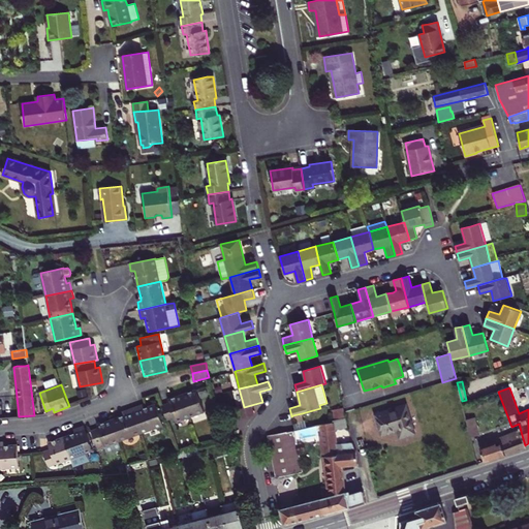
[(76,391),(79,398),(88,396),(86,389),(76,391)]
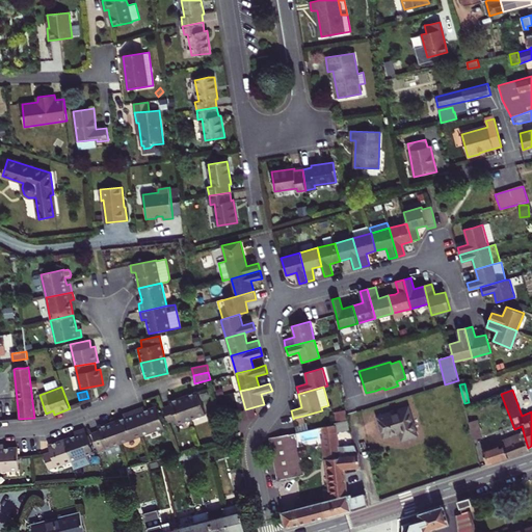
[(191,420),(206,415),(197,392),(183,397),(191,420)]
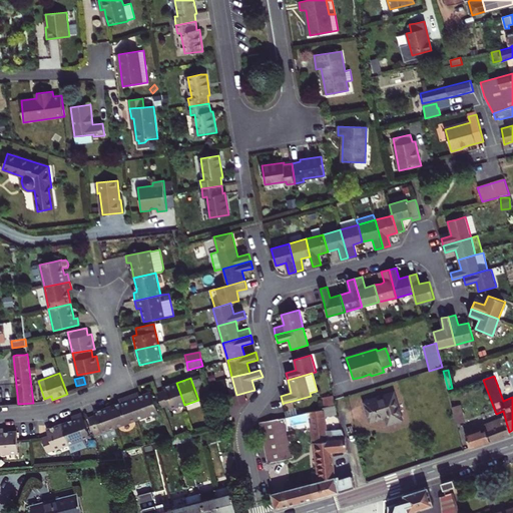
[(170,410),(184,405),(176,383),(162,388),(163,391),(157,394),(162,408),(168,405),(170,410)]
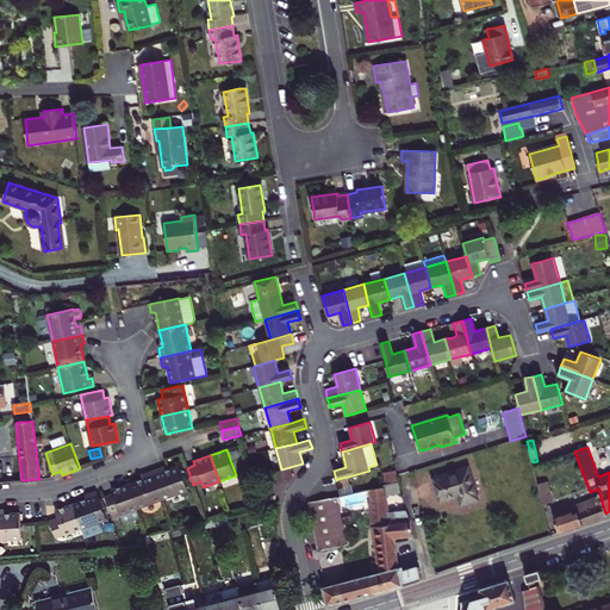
[(153,471),(163,499),(188,491),(180,466),(167,471),(163,472),(161,468),(153,471)]
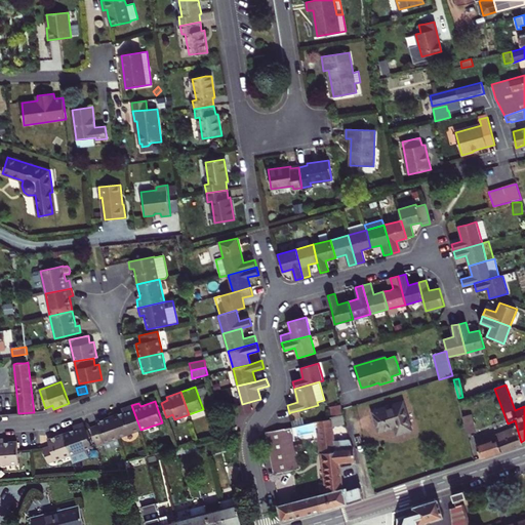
[(249,402),(242,404),(238,405),(240,414),(252,411),(249,402)]
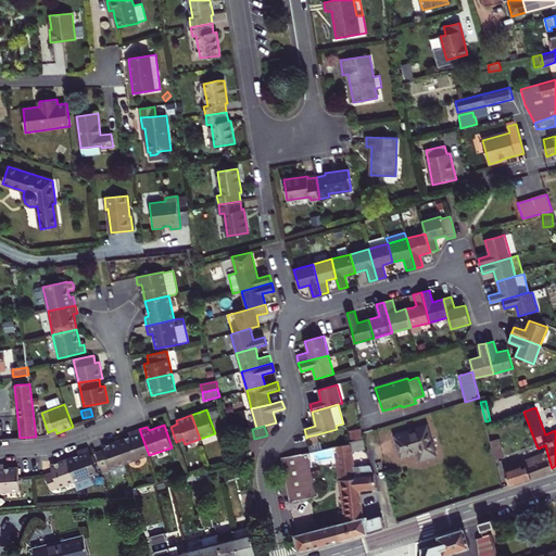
[(437,456),(427,426),(394,436),(401,457),(414,454),(413,450),(420,447),(421,451),(424,459),(437,456)]
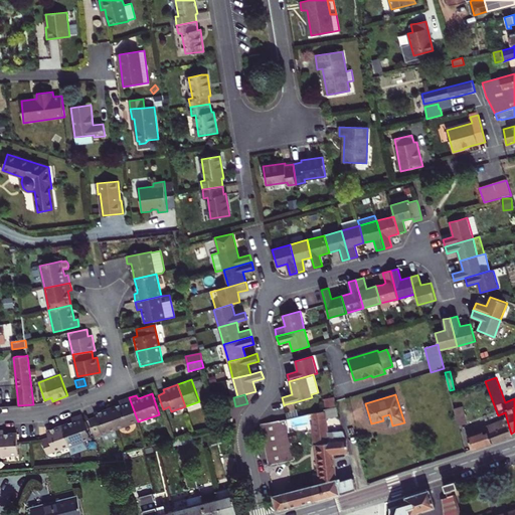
[(117,430),(138,421),(129,397),(122,400),(123,403),(120,404),(110,408),(117,430)]
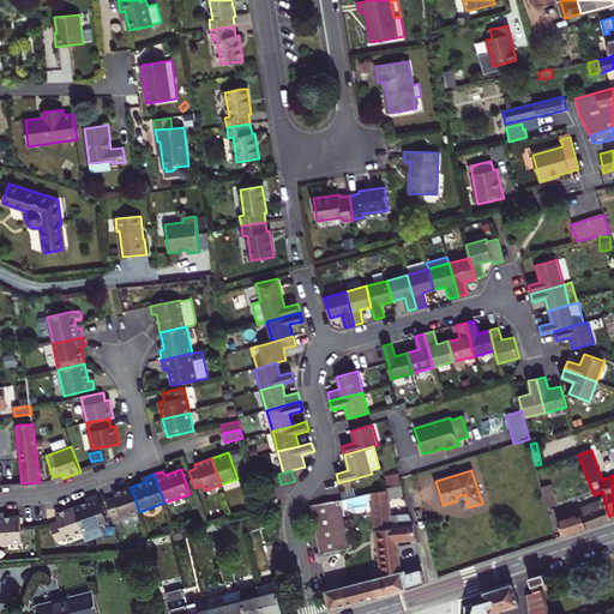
[(387,477),(390,486),(398,485),(396,475),(387,477)]
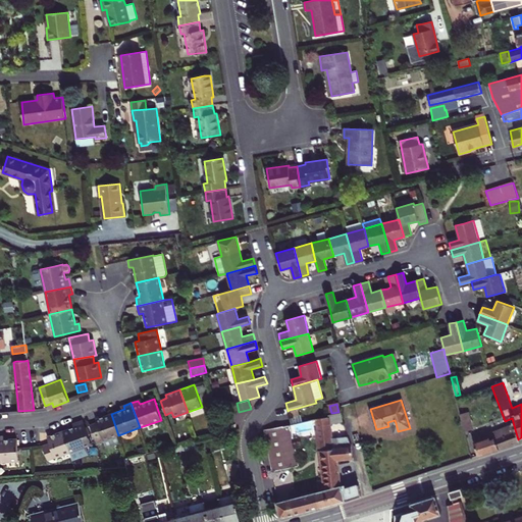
[(289,410),(291,417),(300,415),(298,408),(289,410)]
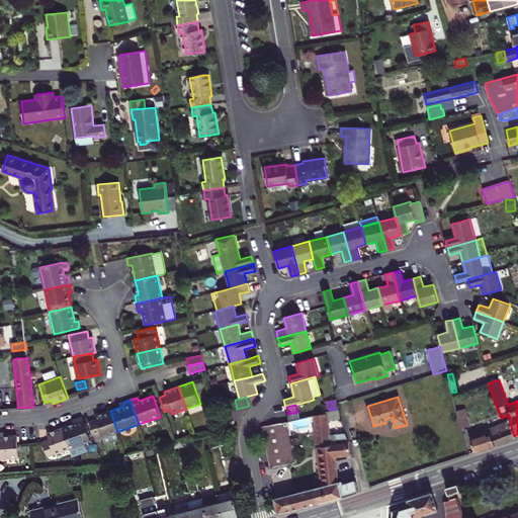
[(465,409),(457,411),(462,428),(469,426),(465,409)]
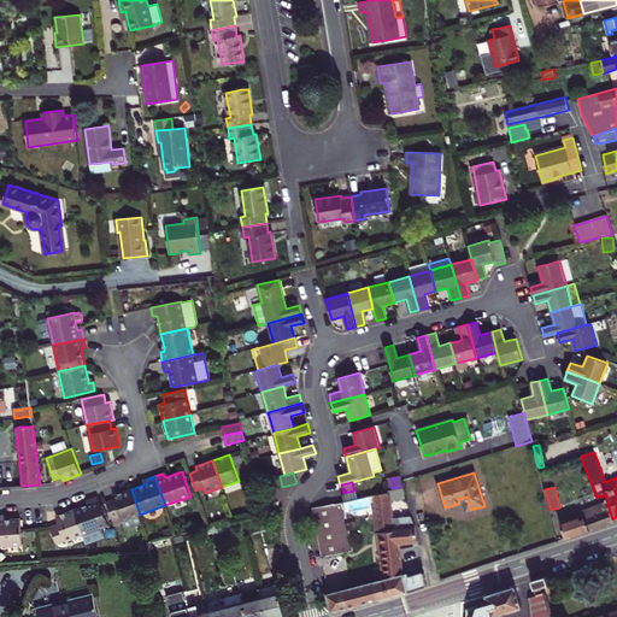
[(388,493),(391,500),(405,499),(405,498),(403,488),(387,491),(387,493),(388,493)]
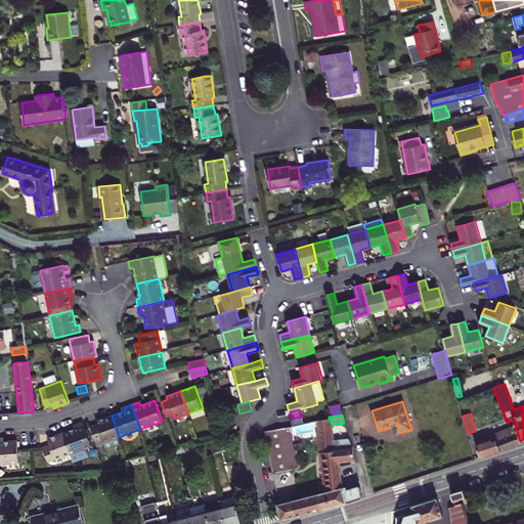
[(118,437),(119,437),(112,416),(96,421),(97,425),(90,427),(93,435),(95,441),(102,439),(106,449),(120,444),(118,437)]
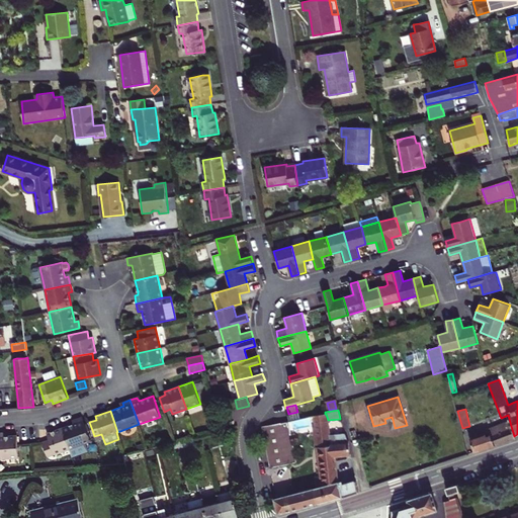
[(329,435),(328,420),(326,414),(325,414),(313,416),(317,448),(319,448),(323,478),(323,480),(334,479),(334,477),(337,476),(336,460),(336,456),(350,455),(349,441),(344,433),(329,435)]
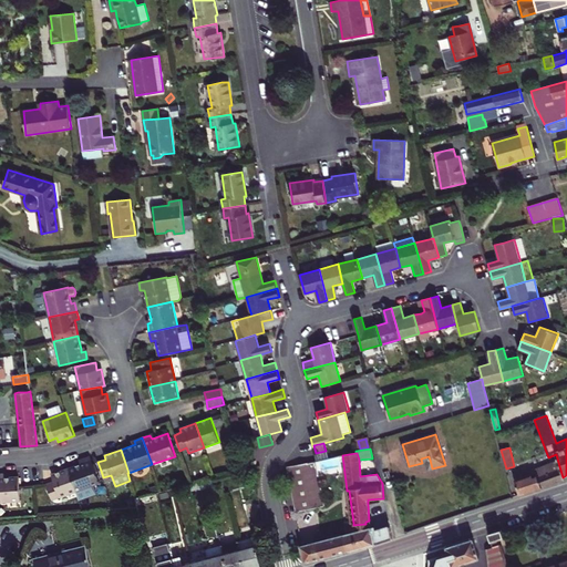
[(80,464),(68,468),(76,492),(100,483),(95,472),(93,464),(90,456),(82,459),(83,463),(80,464)]
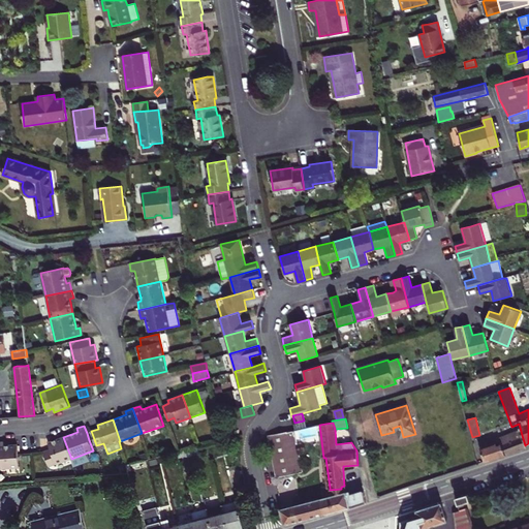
[(294,430),(268,435),(276,477),(303,472),(294,430)]
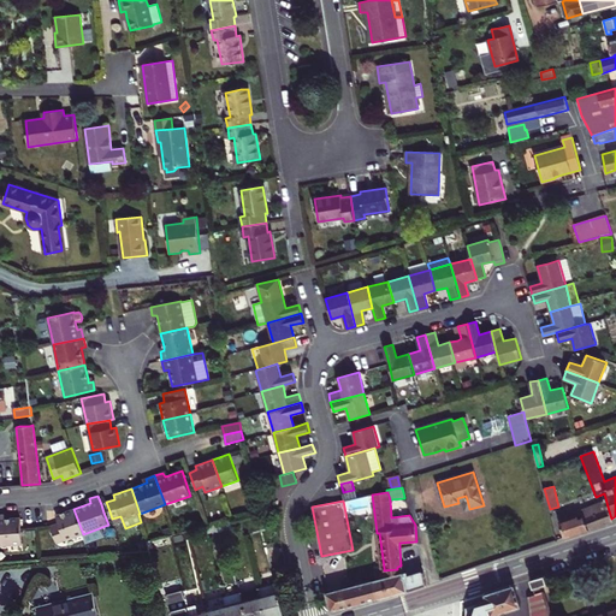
[(612,521),(611,519),(608,507),(599,509),(598,505),(582,510),(584,515),(578,516),(578,515),(560,521),(562,528),(564,538),(591,529),(612,521)]
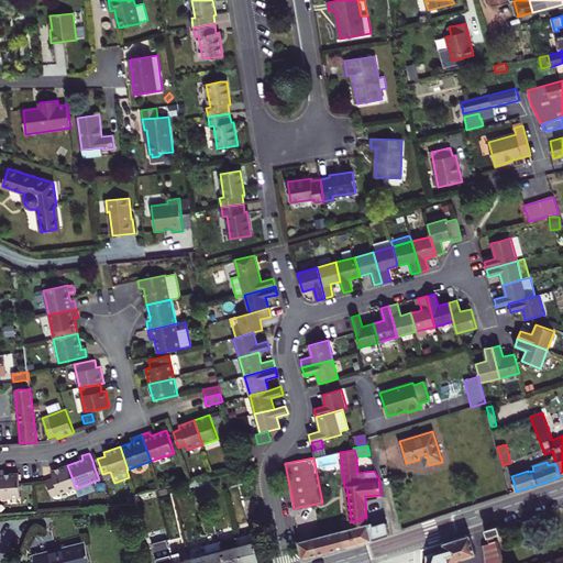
[(46,481),(52,497),(76,488),(67,465),(51,471),(54,478),(46,481)]
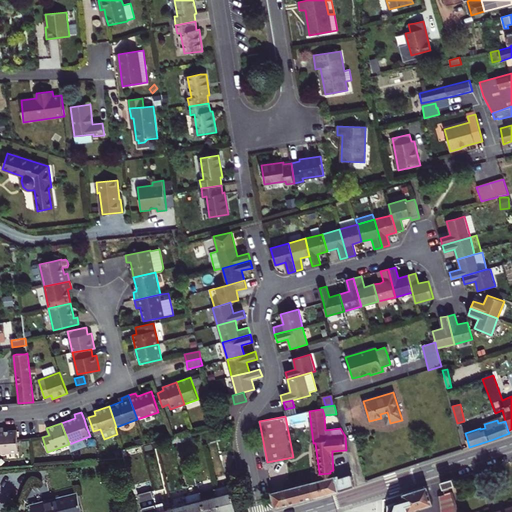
[(0,453),(18,452),(17,430),(5,431),(2,431),(1,427),(0,427),(0,453)]
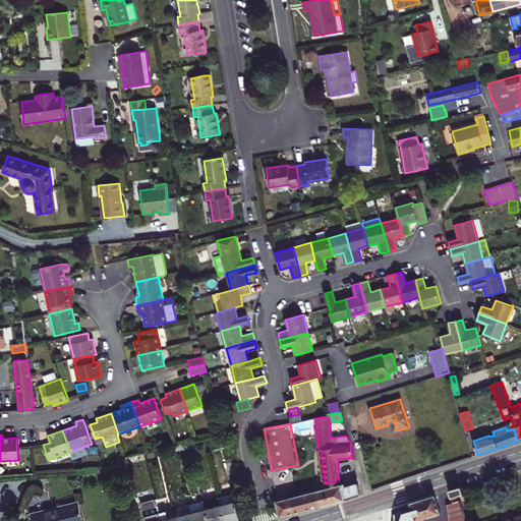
[(143,455),(127,459),(128,465),(145,461),(143,455)]
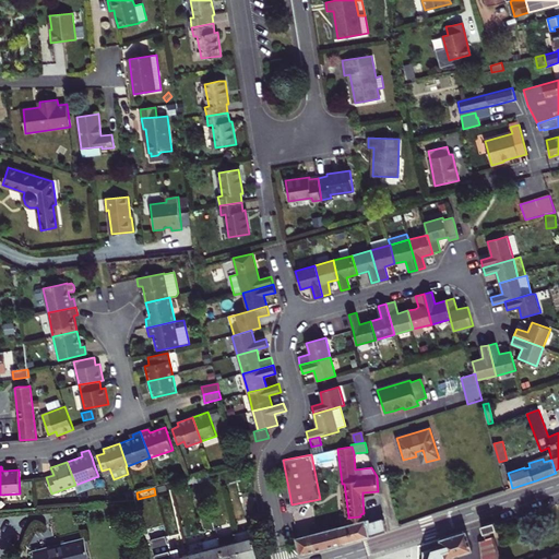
[(363,497),(364,513),(366,520),(366,521),(369,520),(370,523),(384,519),(379,495),(363,497)]
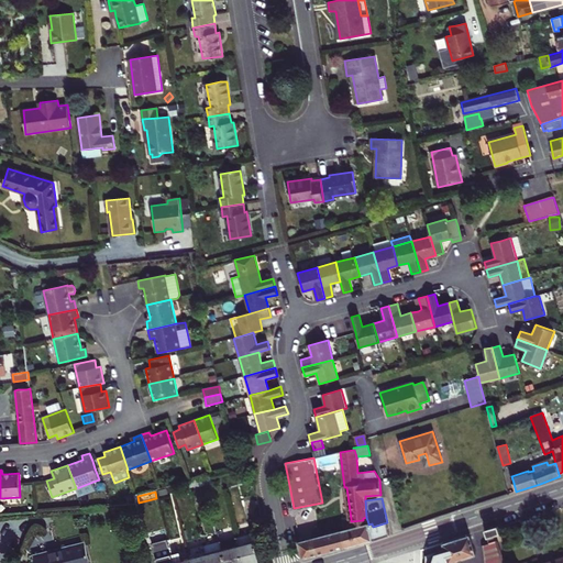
[(363,520),(351,521),(351,519),(342,520),(343,530),(341,530),(345,547),(371,540),(390,534),(387,522),(373,527),(372,523),(368,525),(368,523),(366,517),(363,518),(363,520)]
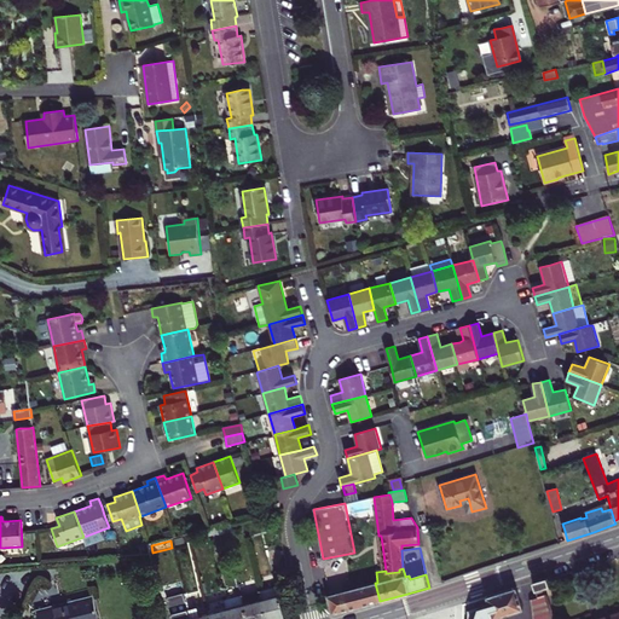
[(533,583),(536,590),(549,585),(547,578),(533,583)]
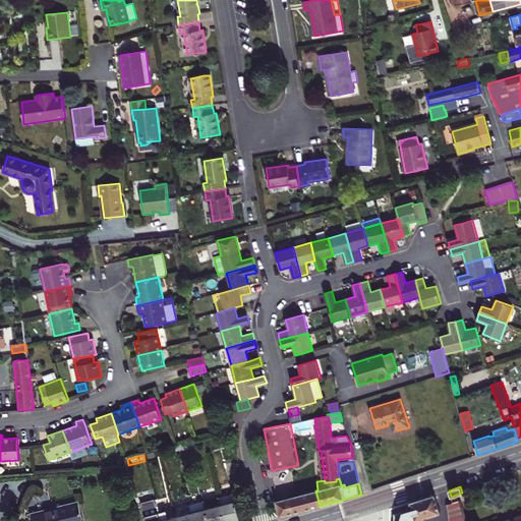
[(315,490),(276,501),(280,516),(320,506),(315,490)]
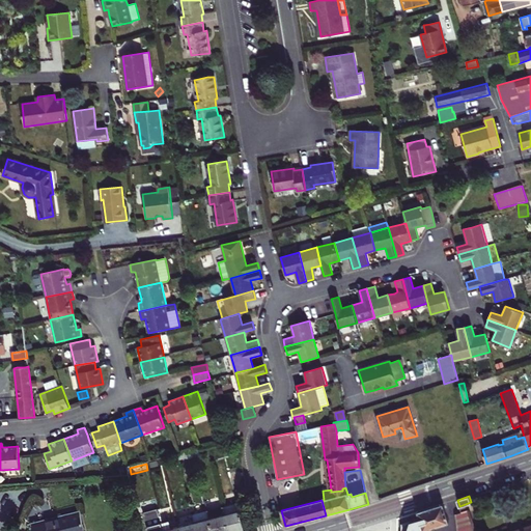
[(223,507),(225,514),(228,530),(236,530),(245,529),(240,510),(246,509),(244,502),(223,507)]
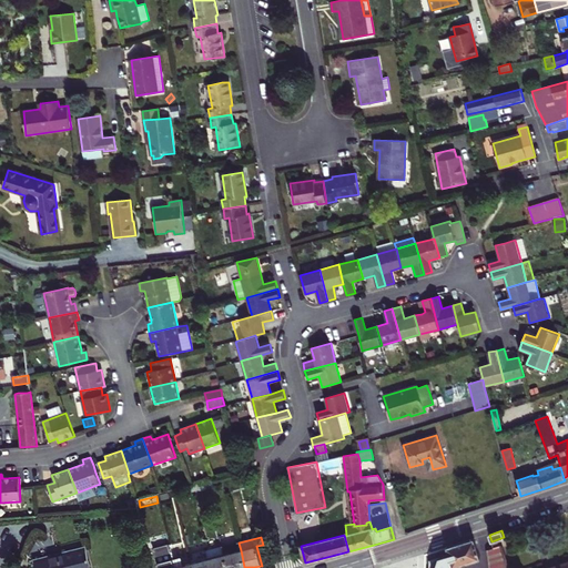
[(457,551),(430,560),(429,567),(454,567),(453,561),(459,559),(462,565),(480,559),(474,539),(456,545),(457,551)]
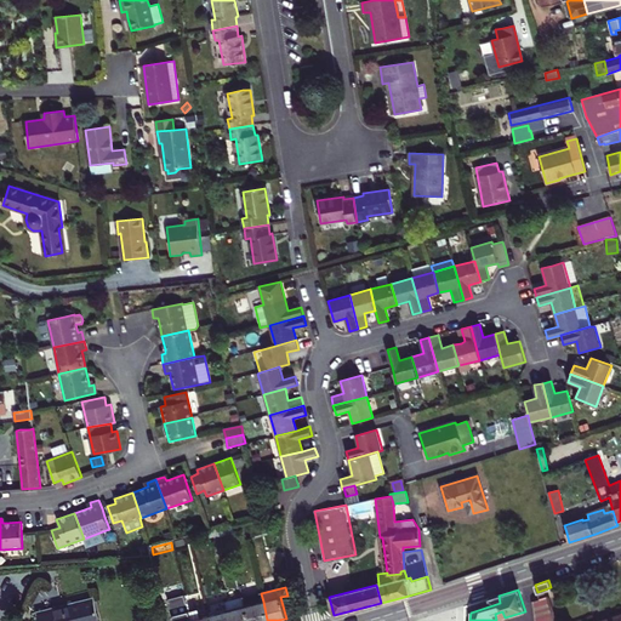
[(267,620),(263,602),(261,593),(243,598),(245,607),(249,620),(267,620)]
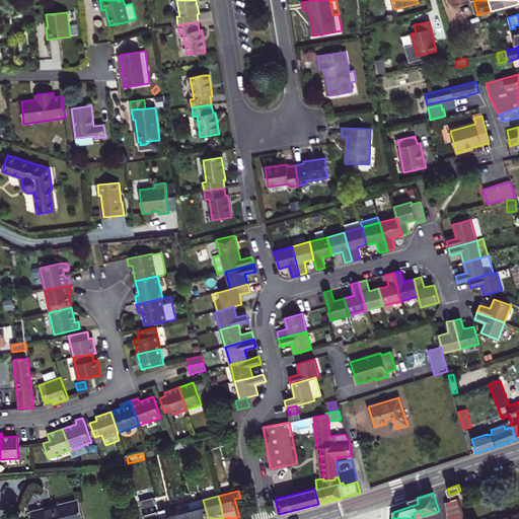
[(447,518),(463,518),(457,498),(445,504),(447,518)]
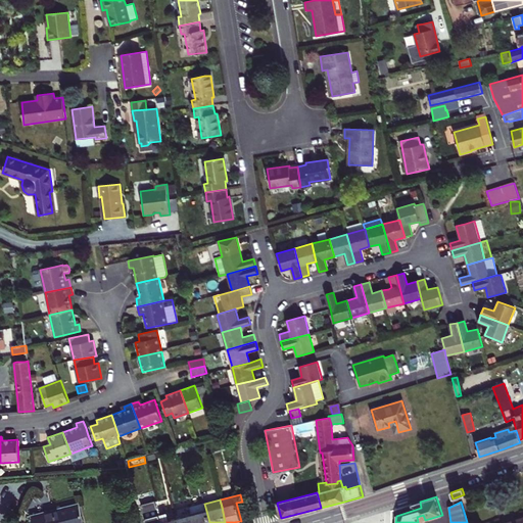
[(83,522),(79,504),(32,516),(33,522),(83,522)]
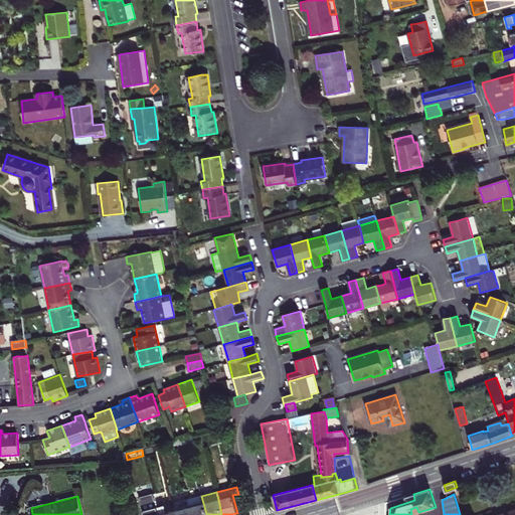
[(187,501),(190,514),(206,514),(203,503),(201,496),(187,500),(187,501)]
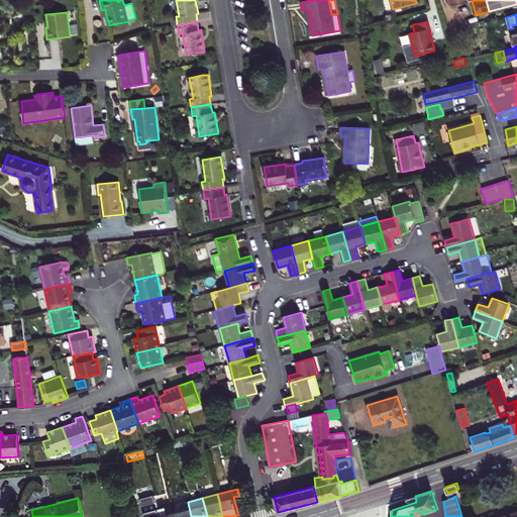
[(176,516),(191,516),(188,503),(174,507),(175,513),(176,516)]
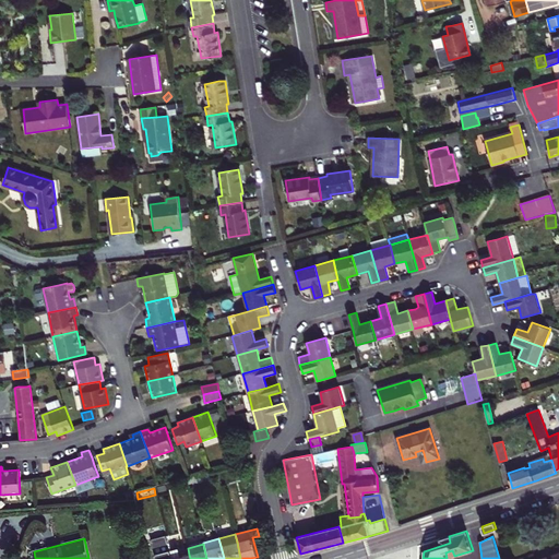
[(173,558),(190,558),(189,555),(180,557),(178,548),(171,550),(173,558)]
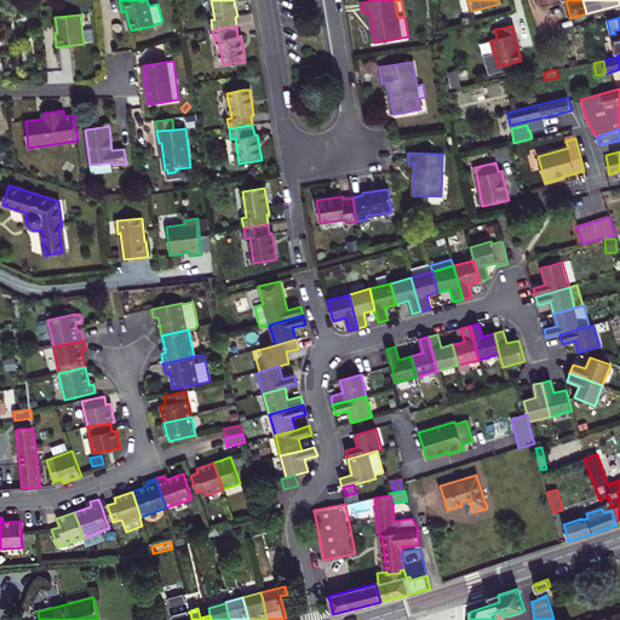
[(172,619),(191,619),(190,610),(189,609),(172,614),(172,619)]
